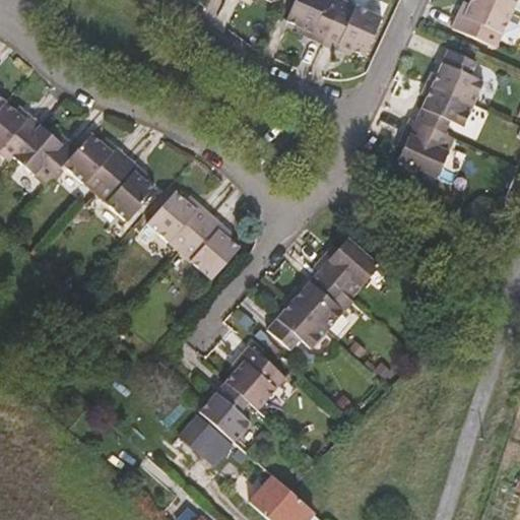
[(309,38),(323,45),(343,0),(341,0),(296,0),(286,21),(299,26),(311,33),(309,38)]
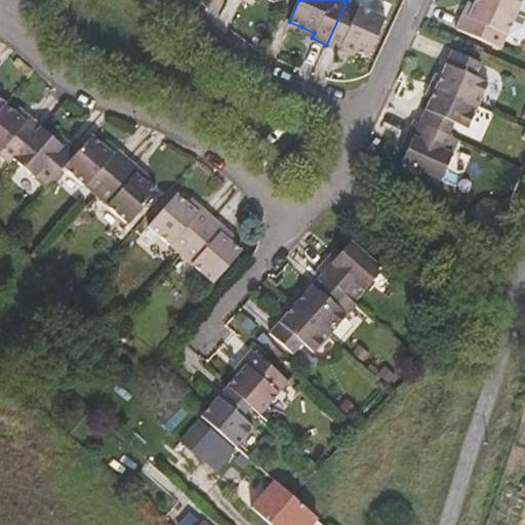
[(347,0),(326,45),(340,51),(342,45),(356,51),(368,57),(386,18),(347,0)]
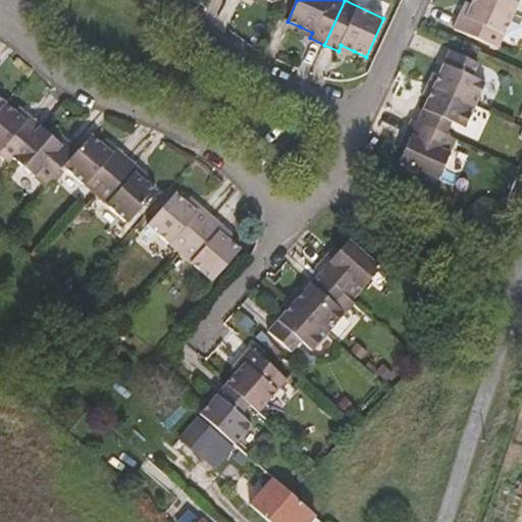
[(516,9),(493,0),(473,0),(471,4),(466,17),(460,14),(454,29),(498,49),(516,9)]
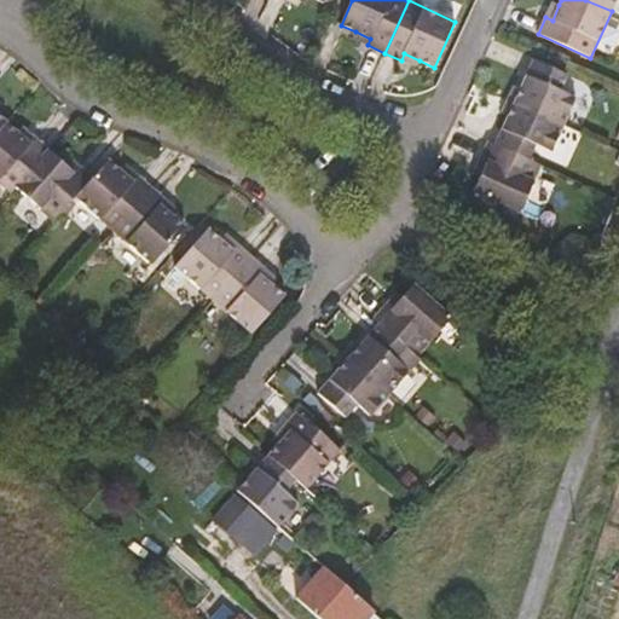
[(615,0),(585,0),(612,11),(615,0)]
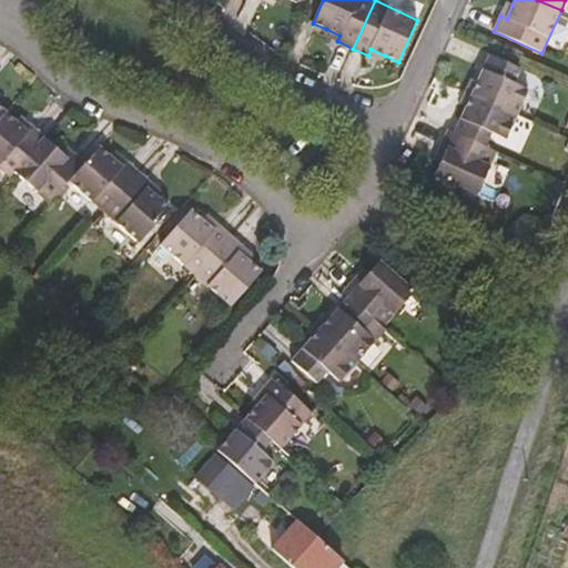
[(507,19),(513,4),(507,2),(500,16),(507,19)]
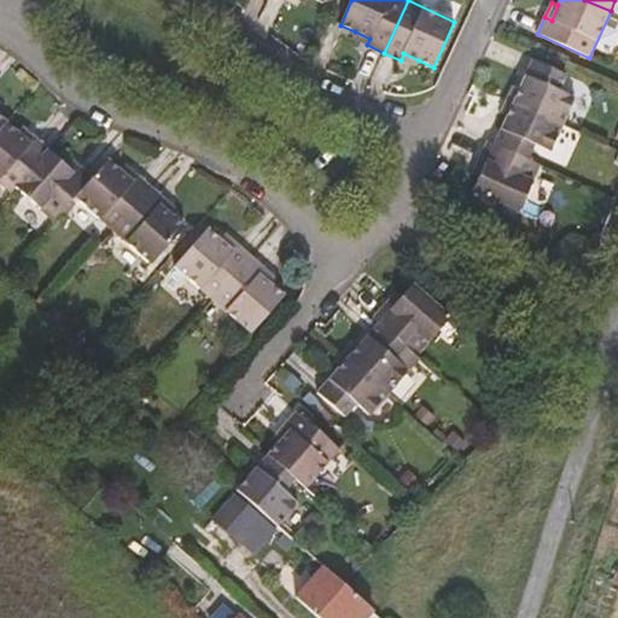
[(351,39),(367,45),(369,39),(355,31),(351,39)]
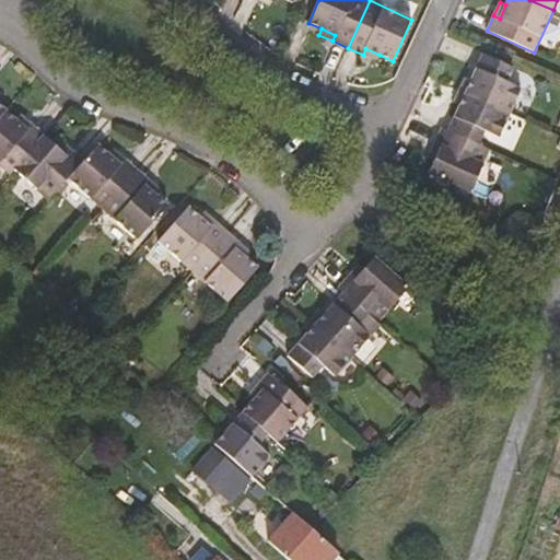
[(365,48),(363,55),(376,61),(380,55),(365,48)]
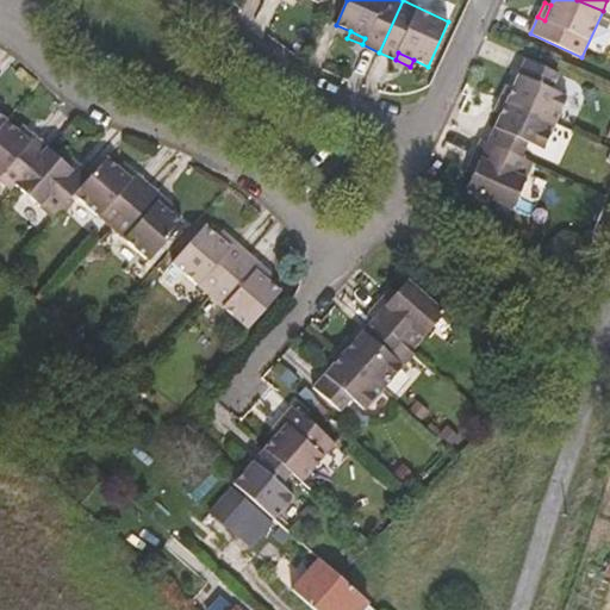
[(514,87),(506,101),(555,124),(567,97),(552,89),(559,74),(526,58),(514,87)]
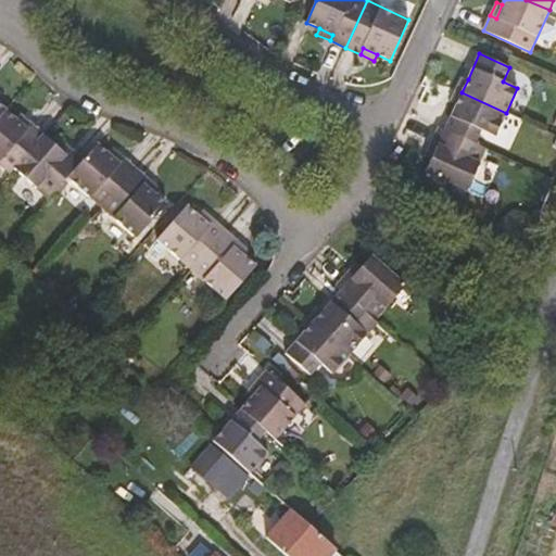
[(462,77),(456,90),(462,92),(468,79),(462,77)]
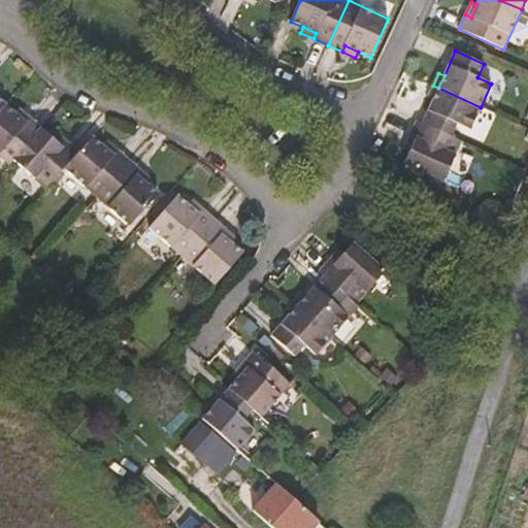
[(438,88),(433,86),(427,97),(433,100),(438,88)]
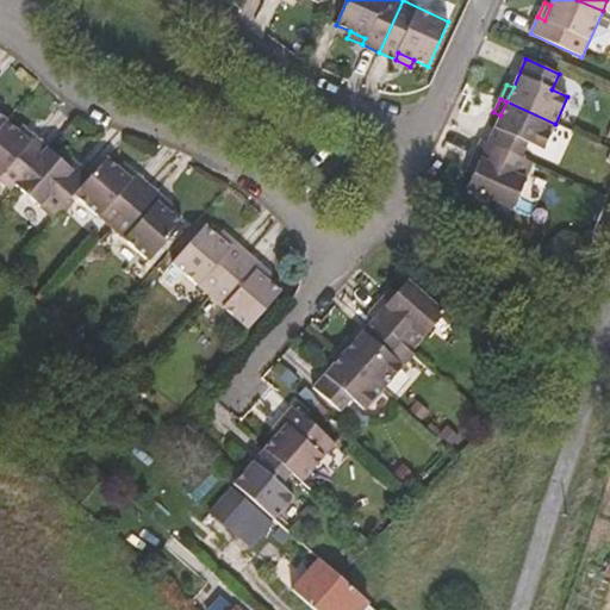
[(506,101),(500,116),(487,143),(521,159),(527,143),(543,150),(555,124),(506,101)]
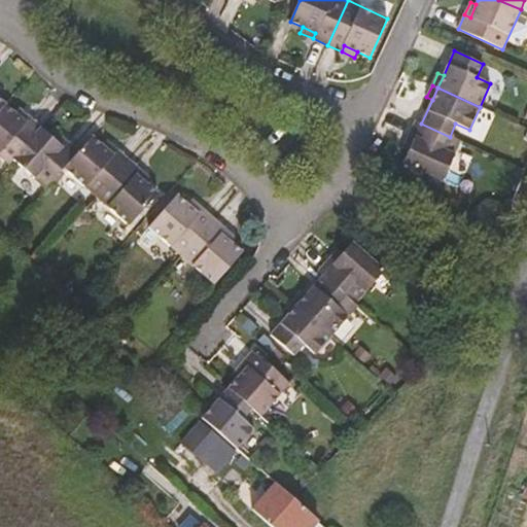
[(5,104),(0,109),(0,155),(9,165),(13,160),(42,128),(30,117),(26,123),(15,112),(5,104)]
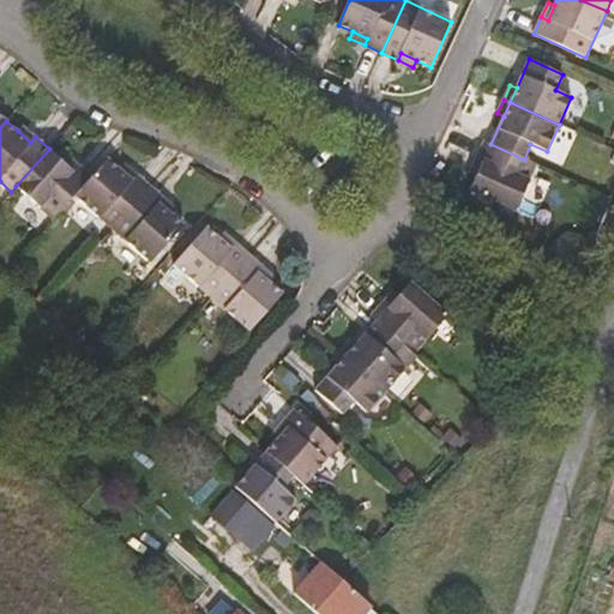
[(30,143),(35,137),(23,126),(18,131),(30,143)]
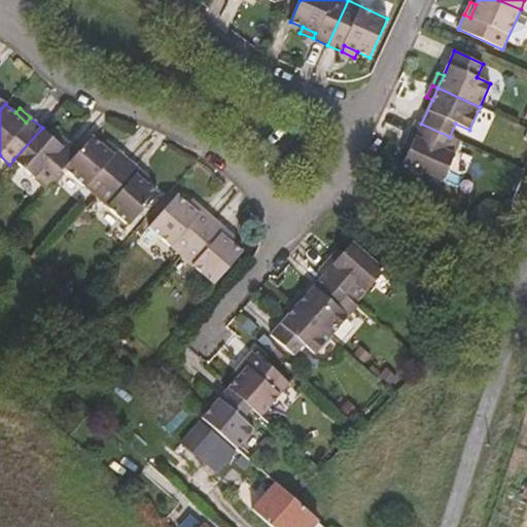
[(421,124),(416,121),(409,136),(415,138),(409,151),(403,164),(442,181),(460,141),(450,137),(421,124)]
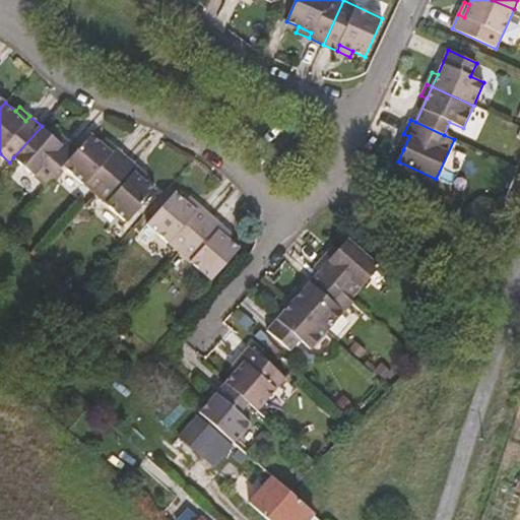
[(13,157),(45,186),(63,166),(77,149),(65,139),(61,144),(51,135),(42,126),(13,157)]
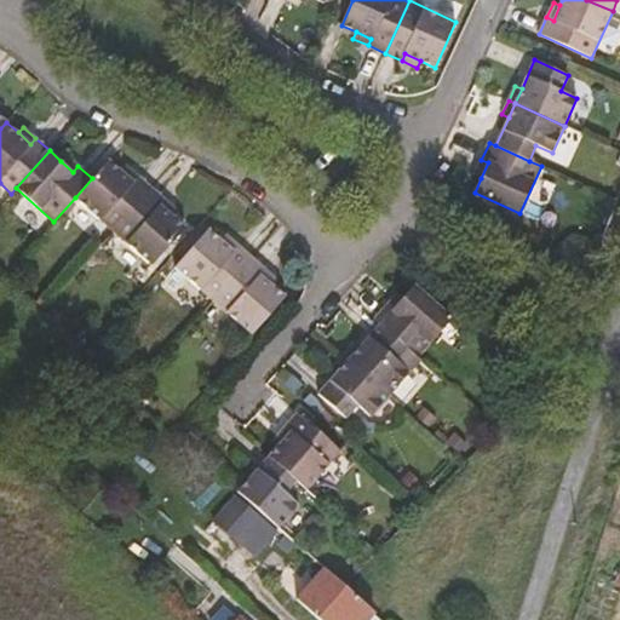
[(65,155),(61,161),(73,172),(78,166),(65,155)]
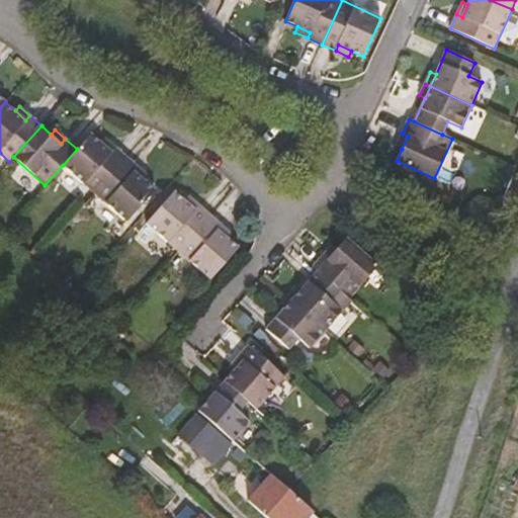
[(63,165),(95,193),(126,157),(115,147),(111,152),(101,143),(91,134),(77,149),(63,165)]
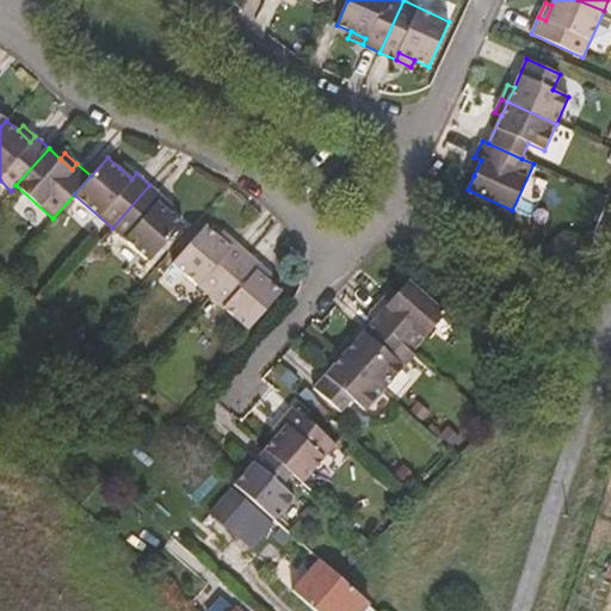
[(481,160),(474,158),(468,172),(474,176),(481,160)]
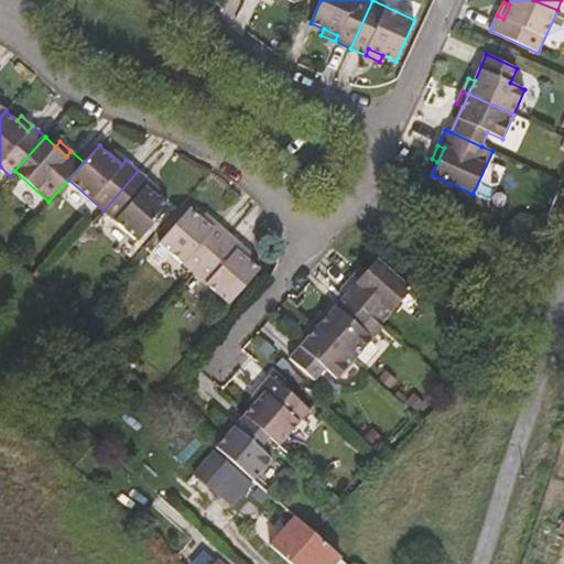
[(121,165),(126,160),(115,150),(110,155),(121,165)]
